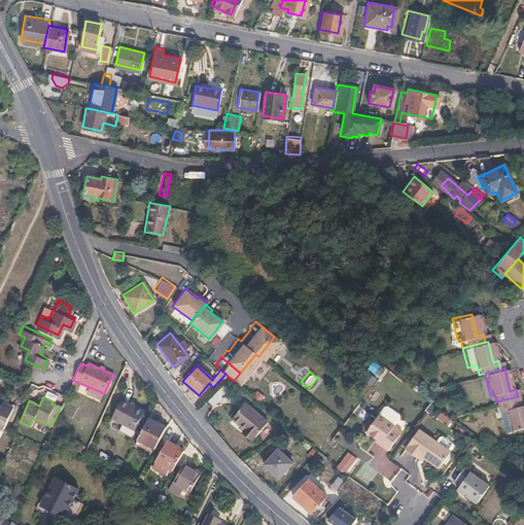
[(523,403),(520,404),(518,396),(496,401),(497,410),(505,407),(512,428),(523,425),(523,403)]
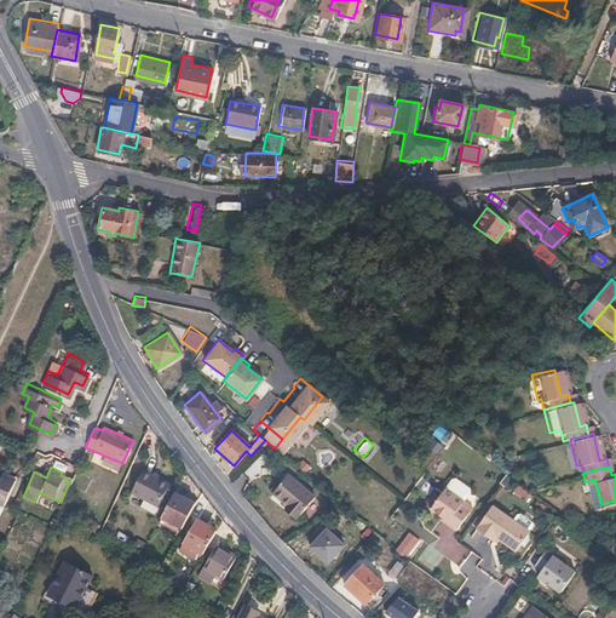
[(0,499),(4,501),(16,476),(4,470),(0,478),(0,499)]
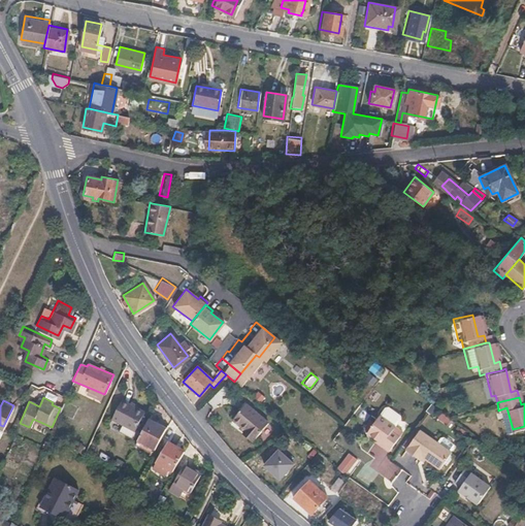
[(141,413),(120,400),(110,419),(131,431),(141,413)]
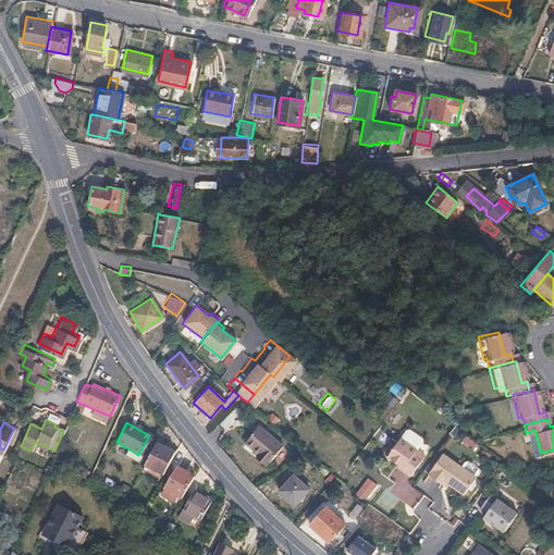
[(409,426),(404,433),(419,445),(426,438),(425,434),(414,424),(409,426)]
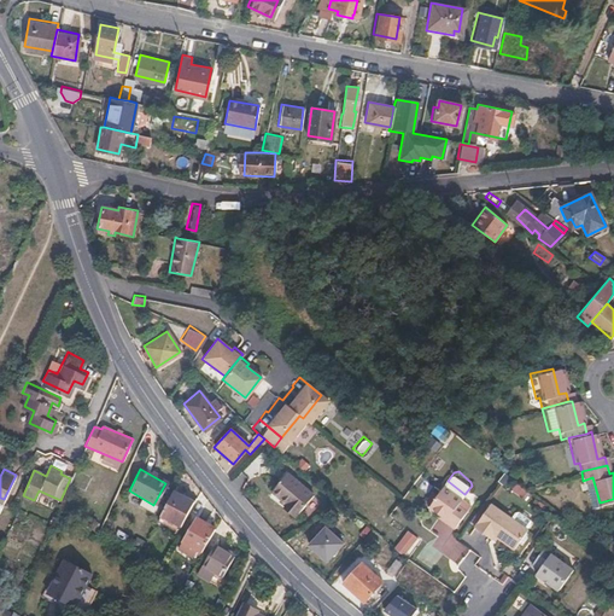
[(286,474),(270,493),(286,506),(282,510),(292,518),(294,515),(296,516),(311,497),(286,474)]
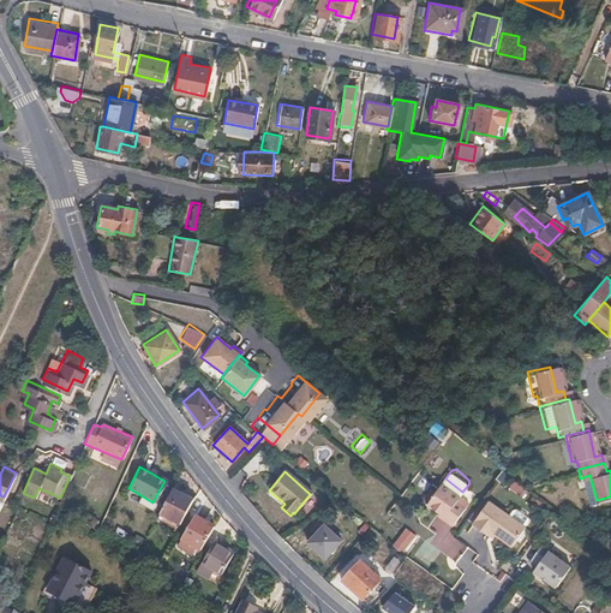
[(589,475),(580,478),(587,503),(597,500),(589,475)]
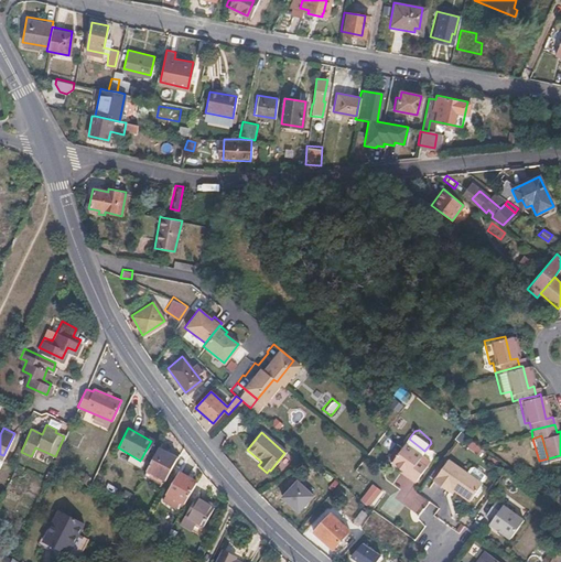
[(409,439),(407,441),(423,453),(424,451),(409,439)]
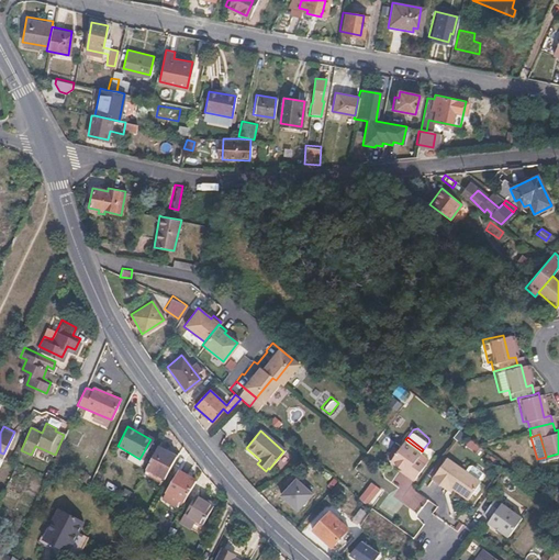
[(422,451),(405,439),(392,457),(405,468),(404,470),(415,478),(427,461),(420,455),(422,451)]
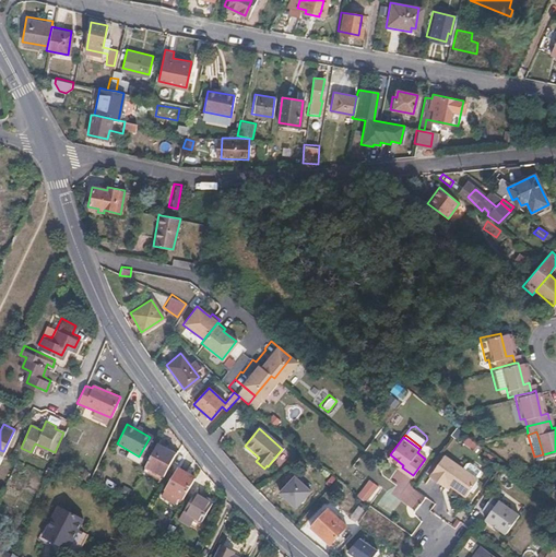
[(175,450),(157,440),(141,471),(160,480),(175,450)]
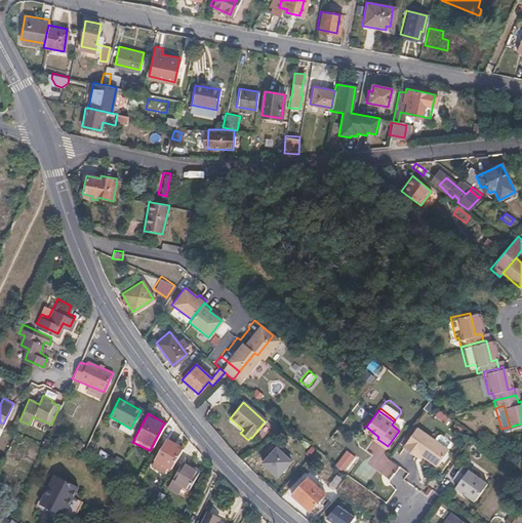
[(402,426),(395,419),(394,421),(392,425),(399,431),(402,426)]
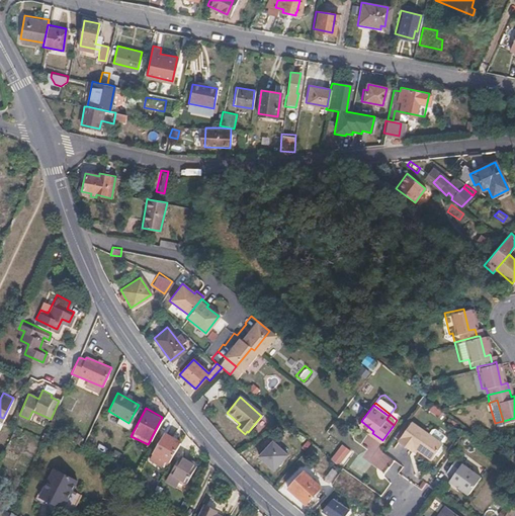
[(432,450),(440,439),(430,432),(413,420),(406,430),(421,441),(432,450)]
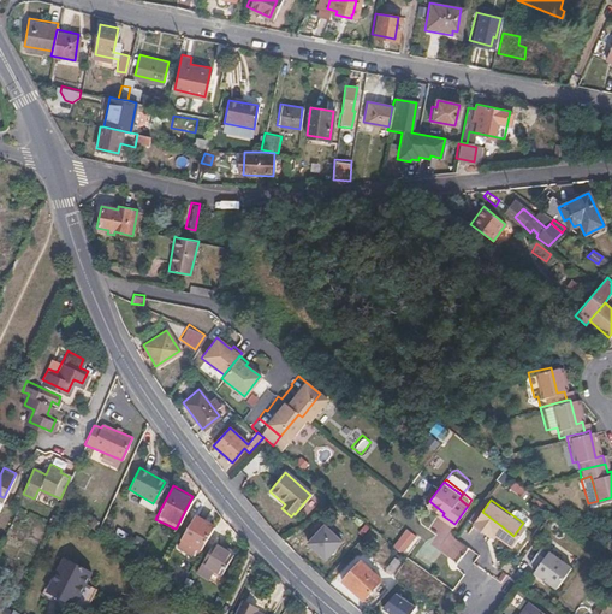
[(515,508),(511,514),(523,523),(528,526),(532,520),(532,517),(518,508),(515,508)]
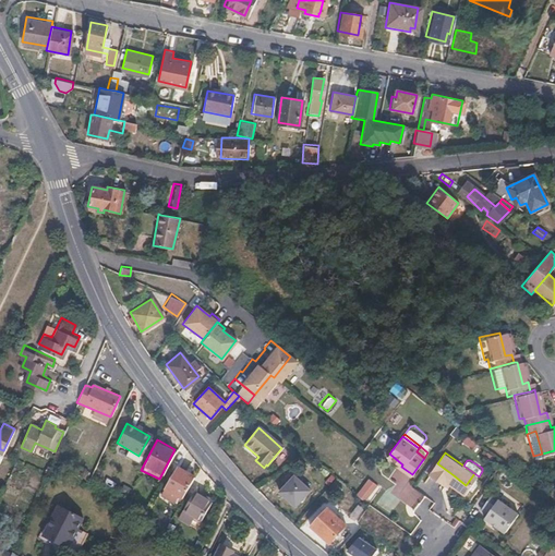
[(467,495),(470,488),(466,485),(454,475),(437,463),(429,475),(444,486),(448,481),(467,495)]
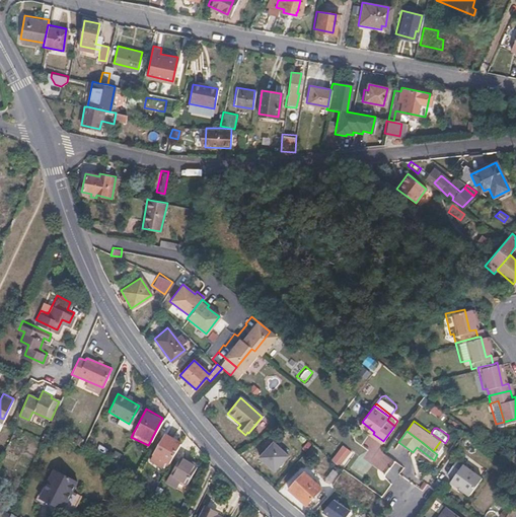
[(167,463),(179,443),(163,434),(152,453),(164,461),(167,463)]
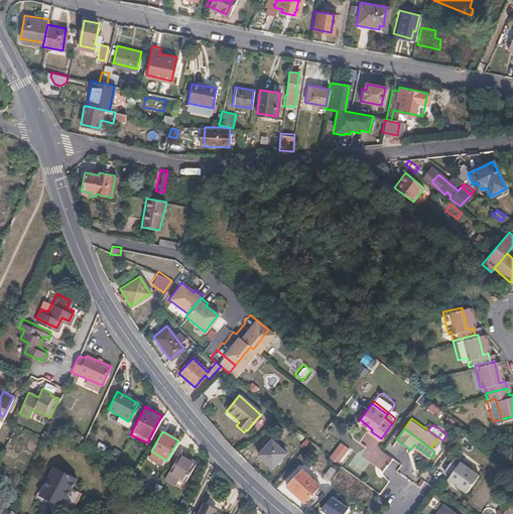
[(364,444),(359,456),(383,469),(391,454),(360,436),(357,441),(364,444)]
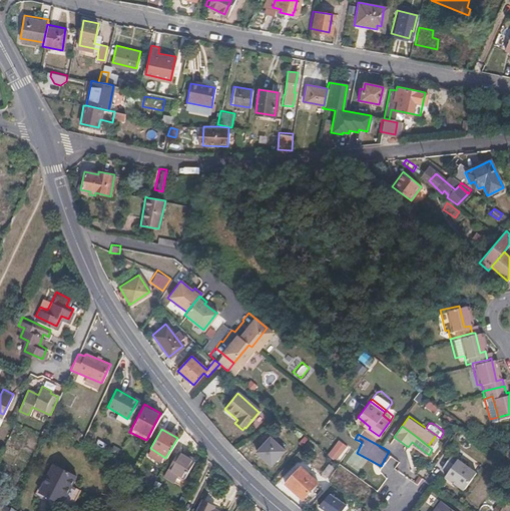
[(428,446),(432,449),(440,438),(436,435),(428,446)]
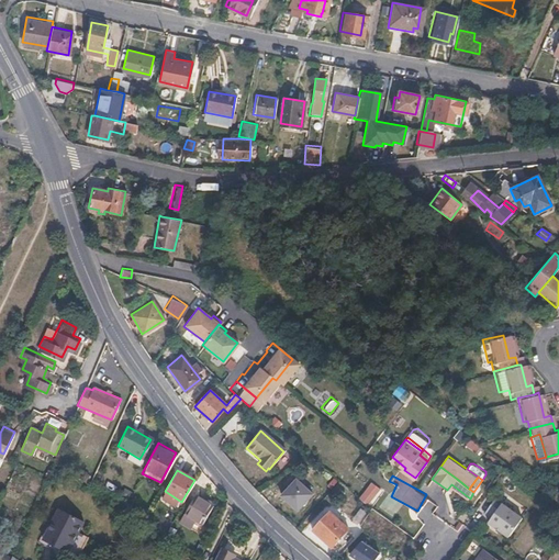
[(295,508),(311,493),(294,478),(279,494),(295,508)]
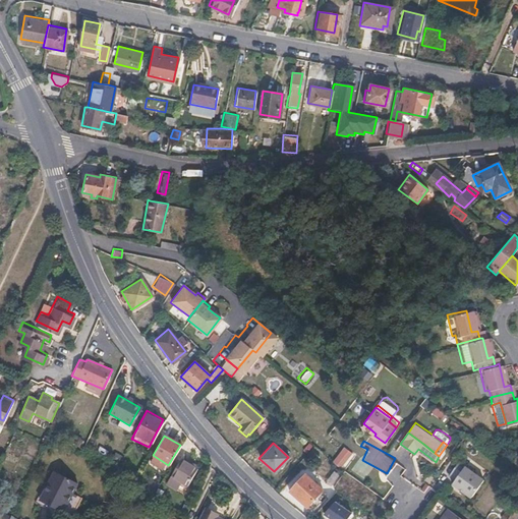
[(343,445),(331,460),(341,468),(353,453),(343,445)]
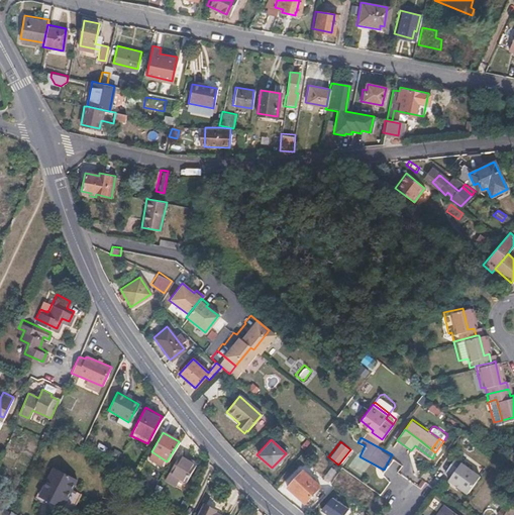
[(197,460),(181,450),(171,467),(187,477),(197,460)]
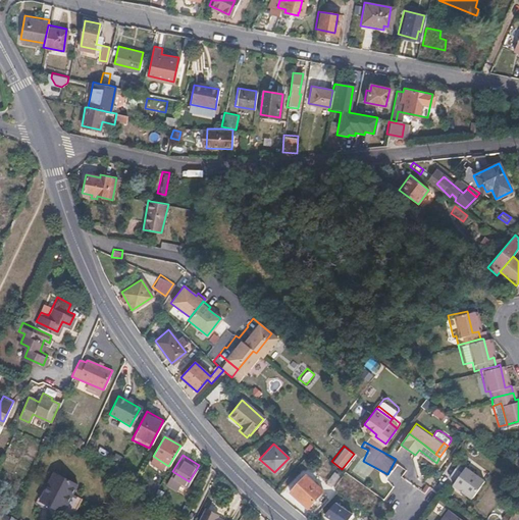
[(165,464),(153,456),(150,461),(162,469),(165,464)]
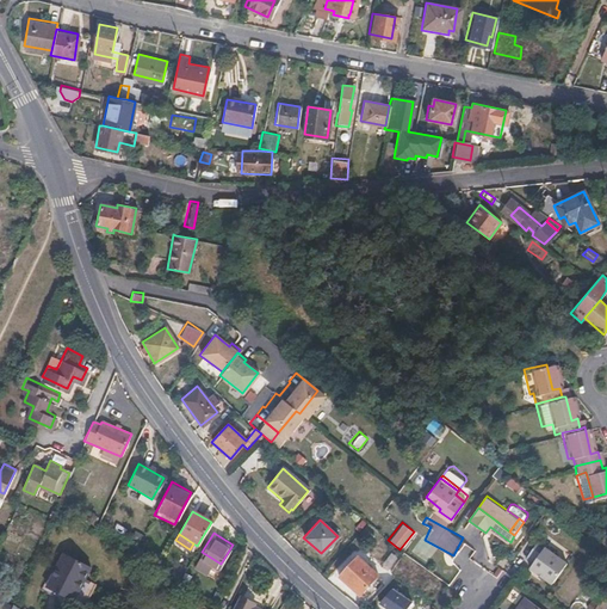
[(531,548),(559,571),(565,561),(544,545),(546,542),(538,537),(531,548)]
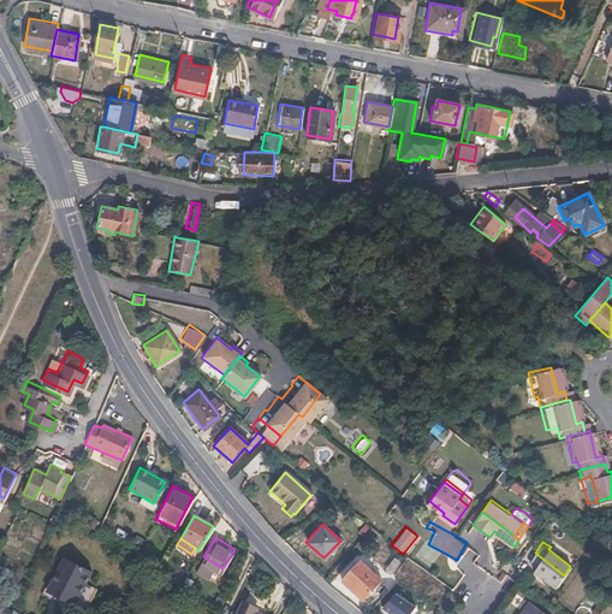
[(180,555),(172,551),(165,564),(173,570),(180,555)]
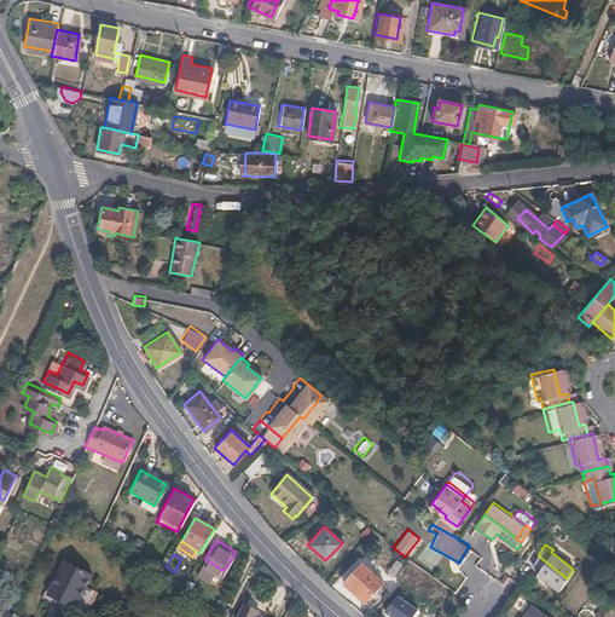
[(557,592),(567,578),(538,555),(532,563),(539,569),(535,575),(557,592)]
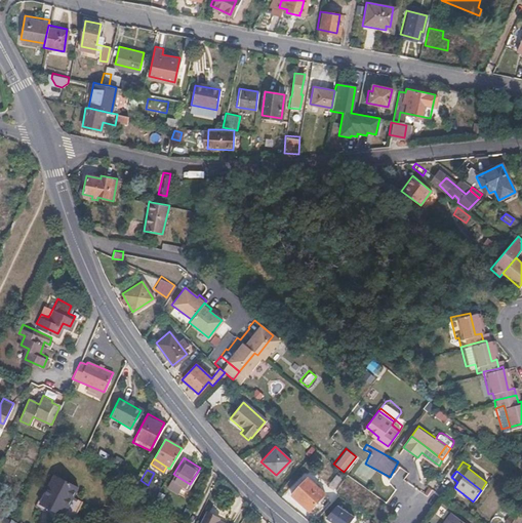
[(52,474),(37,503),(48,509),(50,506),(61,512),(75,486),(52,474)]
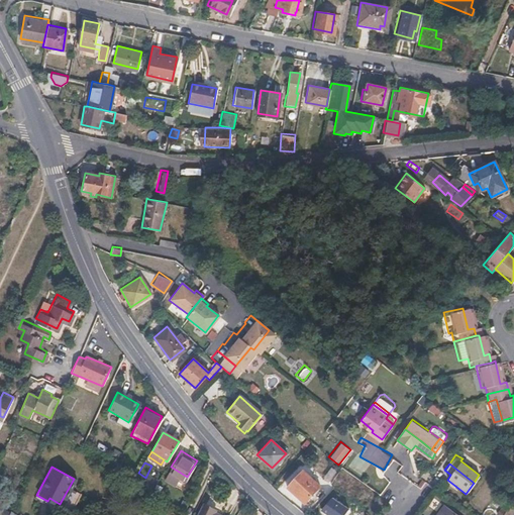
[(399,467),(397,472),(409,478),(412,474),(399,467)]
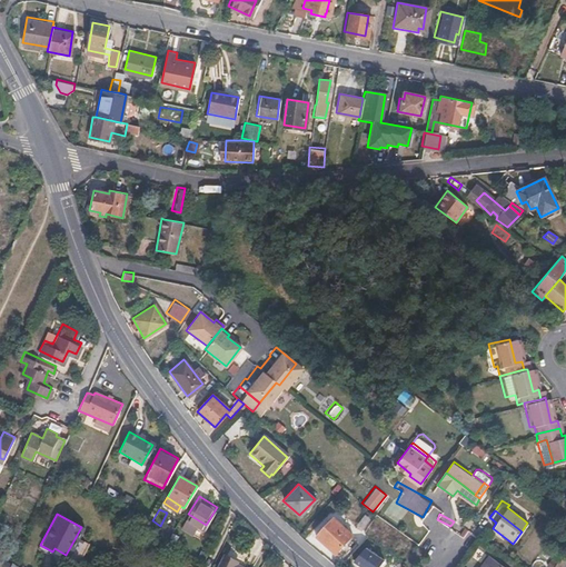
[(333,516),(315,536),(335,554),(336,553),(339,556),(348,547),(344,543),(351,535),(333,516)]
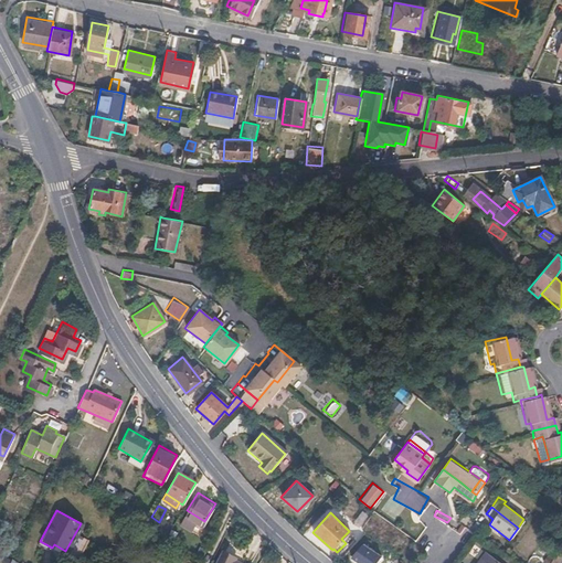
[(370,562),(378,554),(360,541),(350,553),(362,562),(370,562)]
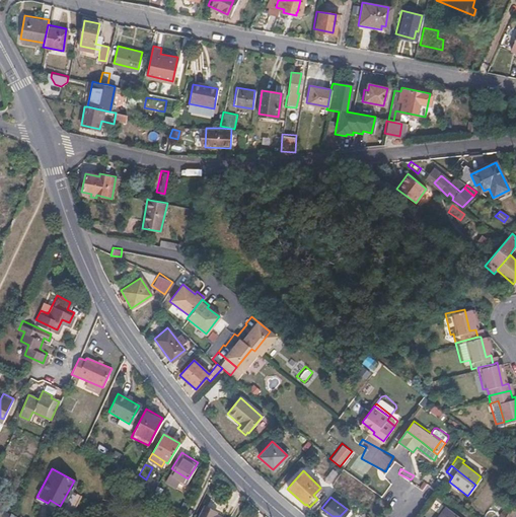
[(215,513),(204,507),(198,516),(218,516),(214,515),(215,513)]
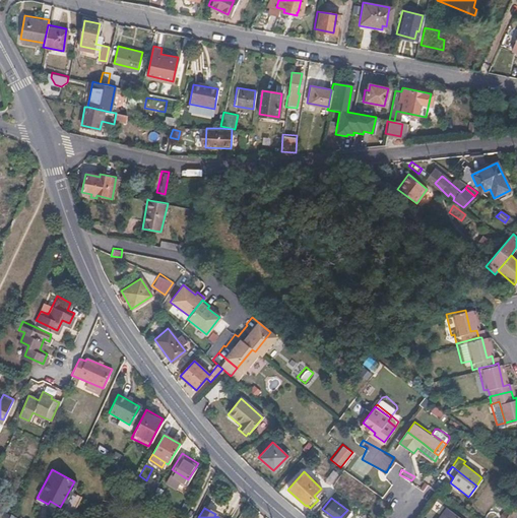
[(438,517),(459,517),(445,508),(438,517)]
